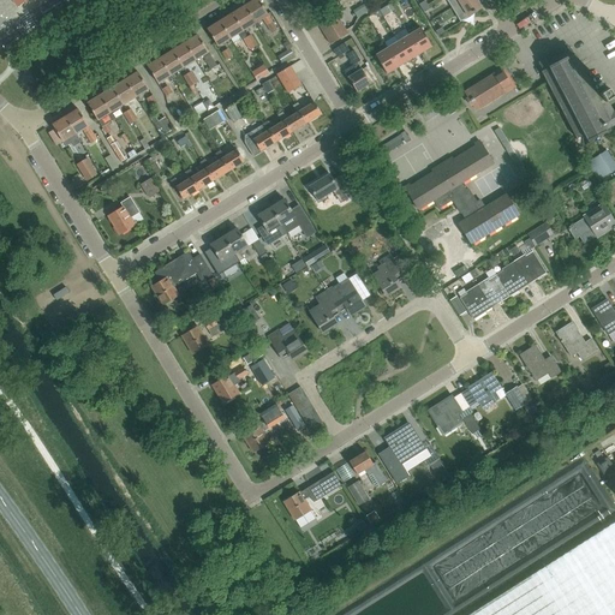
[(272,22),(268,16),(258,0),(256,0),(245,7),(256,23),(263,19),(267,25),(272,33),(276,30),(272,22)]
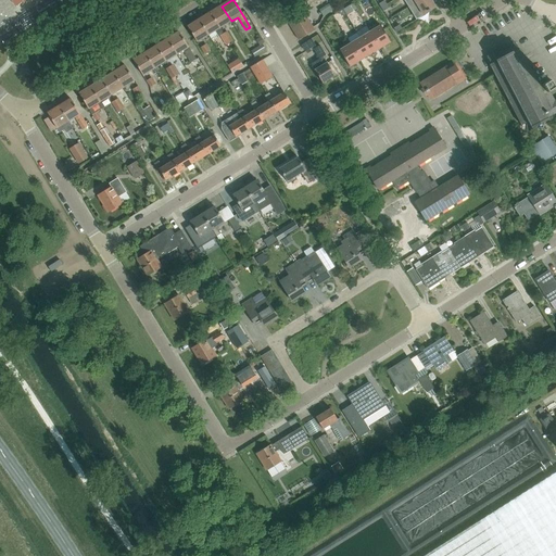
[(416,20),(436,8),(430,0),(420,0),(408,8),(416,20)]
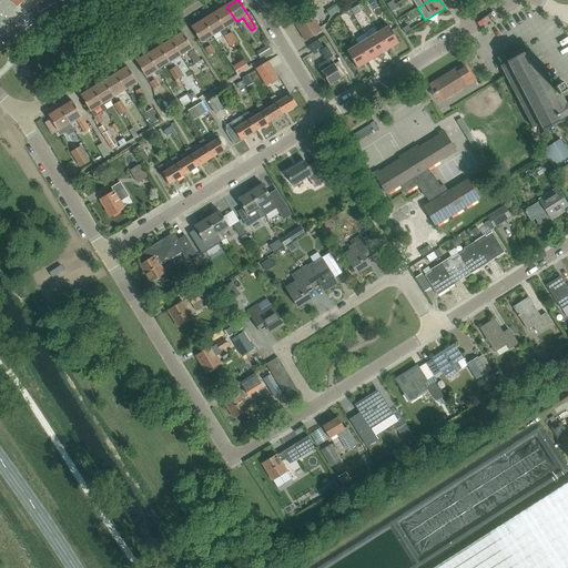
[(224,29),(236,21),(226,7),(215,13),(219,19),(224,29)]
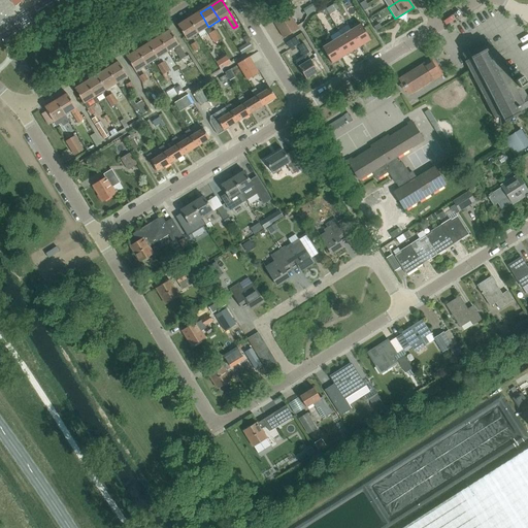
[(276,27),(292,18),(288,11),(272,22),(276,27)]
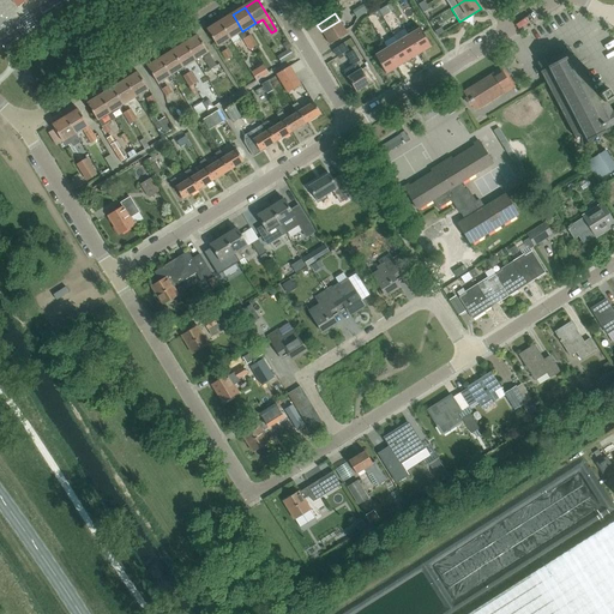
[(247,37),(242,31),(236,20),(233,14),(220,22),(223,29),(230,38),(238,35),(241,41),(244,40),(247,46),(253,41),(250,35),(247,37)]
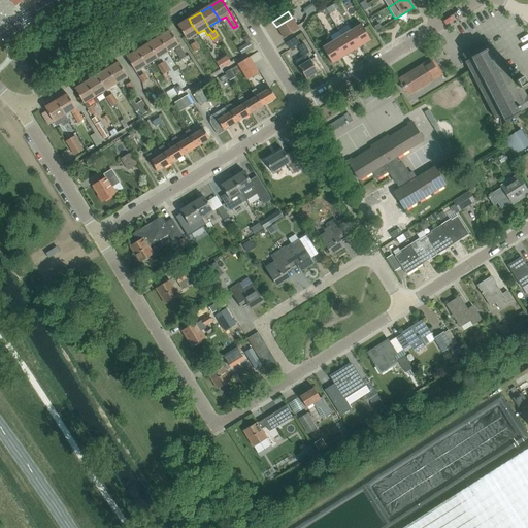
[(279,33),(295,24),(292,18),(276,27),(279,33)]
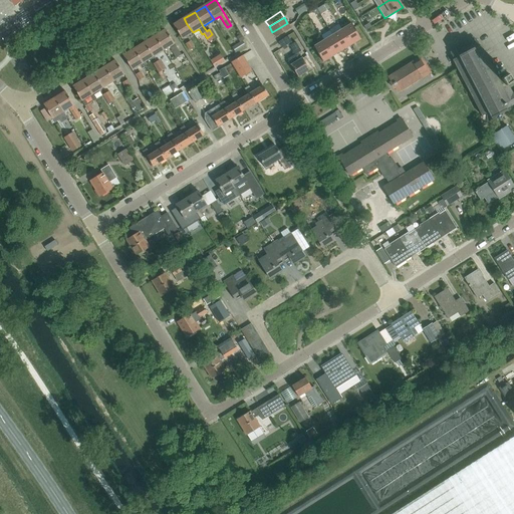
[(390,28),(396,38),(413,27),(407,17),(390,28)]
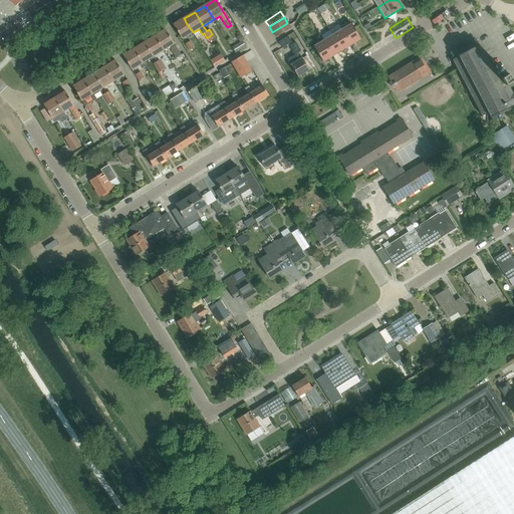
[(182,38),(193,32),(187,24),(184,18),(174,25),(182,38)]
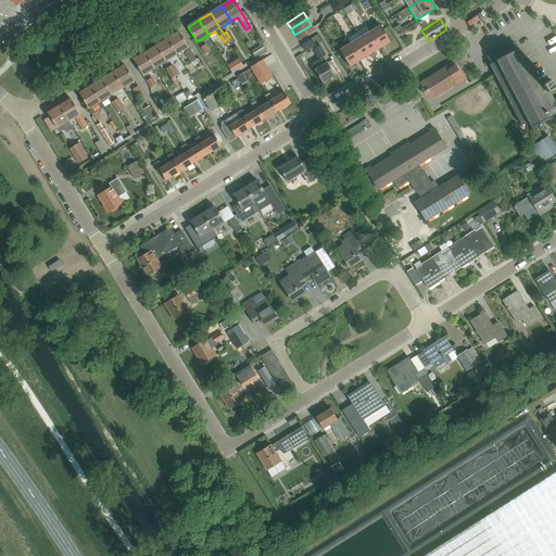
[(299,40),(315,30),(311,25),(294,35),(299,40)]
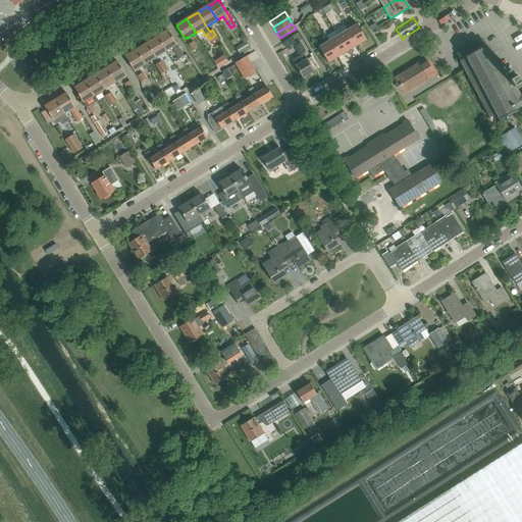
[(366,40),(357,23),(348,30),(357,46),(366,40)]
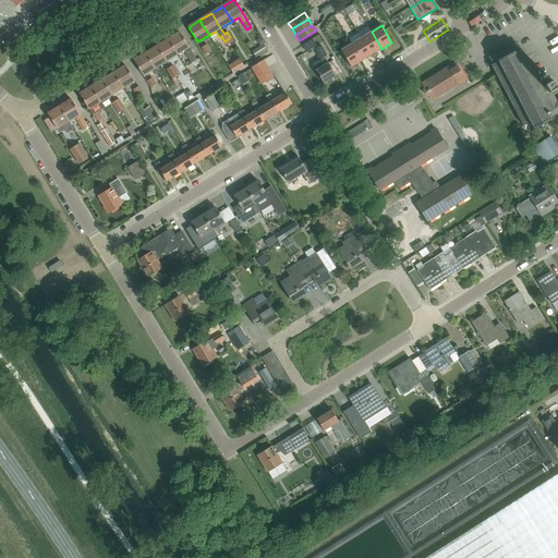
[(381,49),(372,32),(361,38),(371,55),(381,49)]
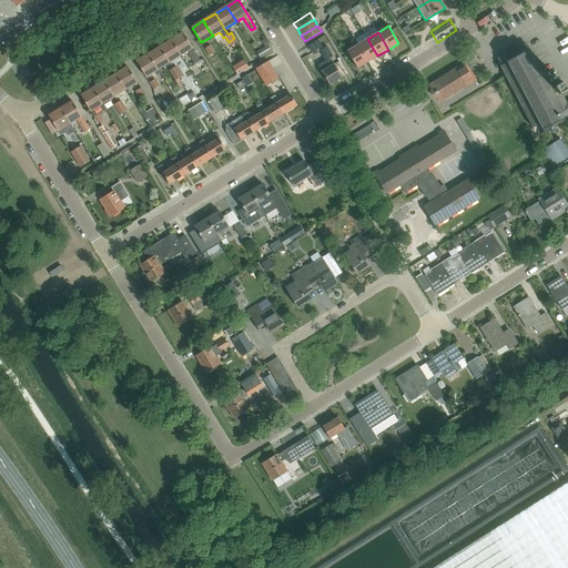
[(196,54),(193,49),(183,33),(171,40),(181,56),(186,52),(194,64),(200,61),(196,54)]
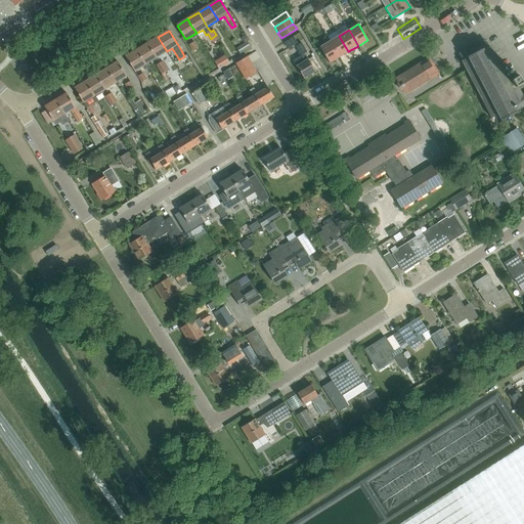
[(348,51),(339,36),(330,41),(339,57),(348,51)]
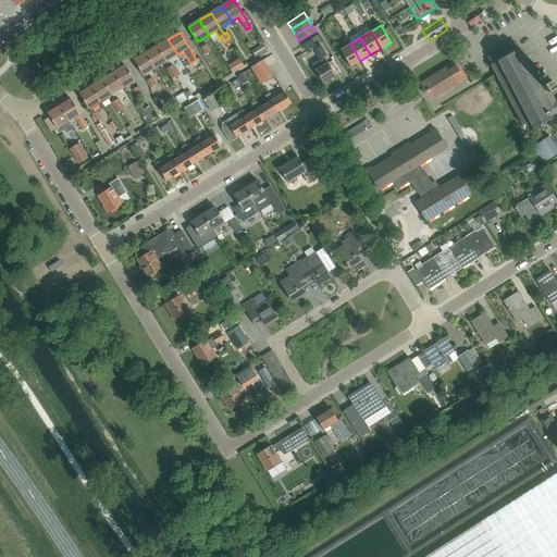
[(407,54),(413,50),(407,38),(399,42),(407,54)]
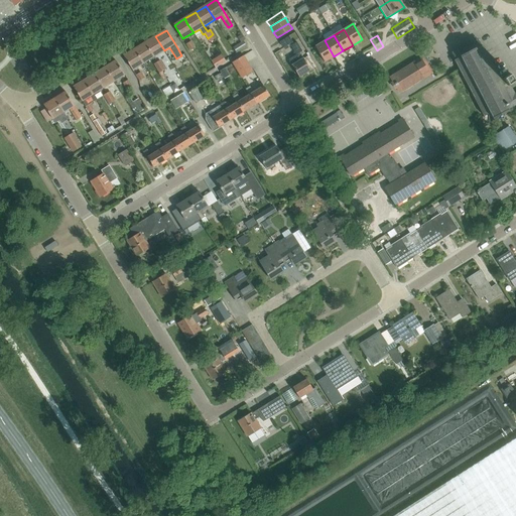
[(153,56),(164,50),(155,36),(145,43),(153,56)]
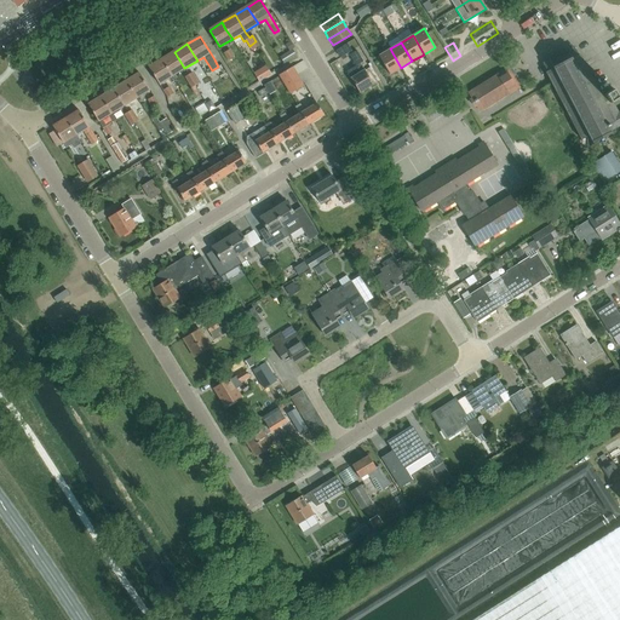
[(343,59),(350,56),(352,53),(346,44),(336,51),(340,58),(343,59)]
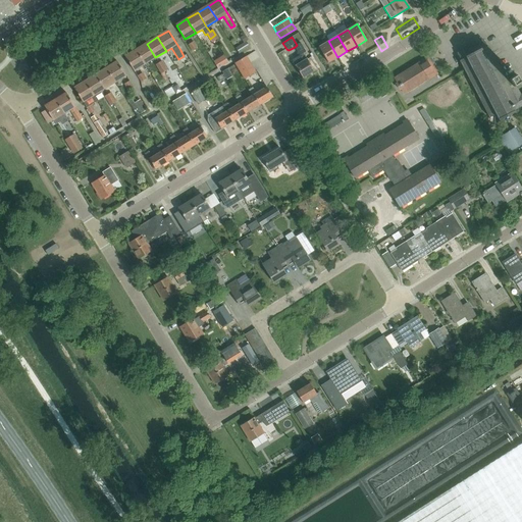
[(337,57),(328,41),(318,47),(328,63),(337,57)]
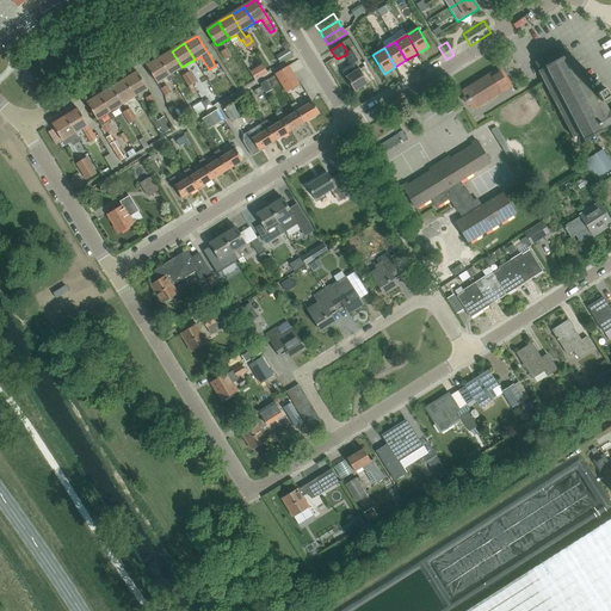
[(224,60),(230,56),(226,49),(221,53),(224,60)]
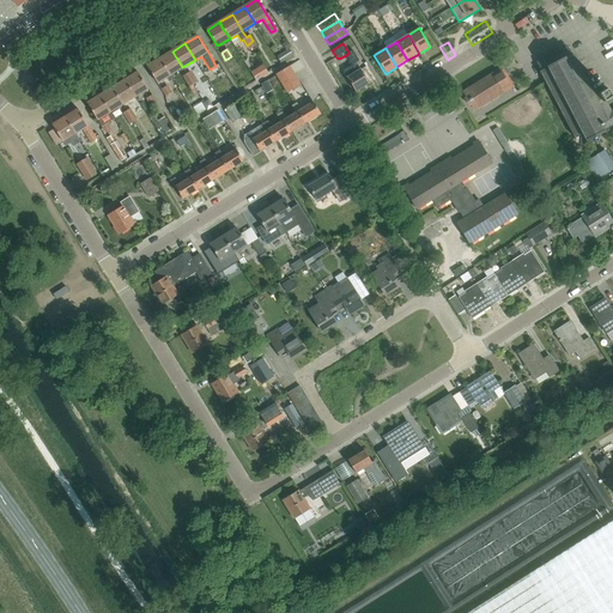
[(289,49),(277,56),(280,64),(293,55),(289,49)]
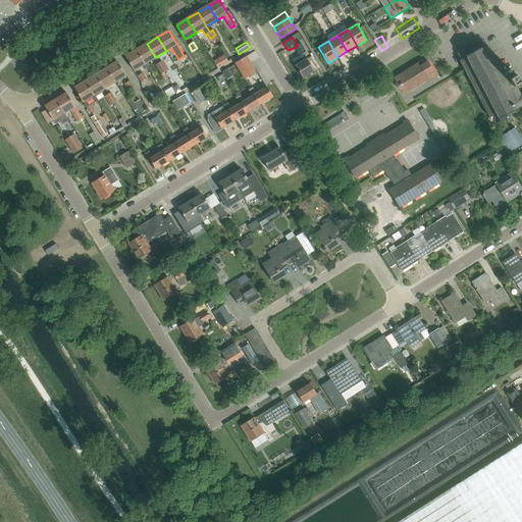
[(314,71),(307,59),(306,59),(303,54),(306,53),(303,48),(301,43),(297,45),(295,47),(297,51),(300,56),(292,61),(303,79),(314,72),(314,71)]
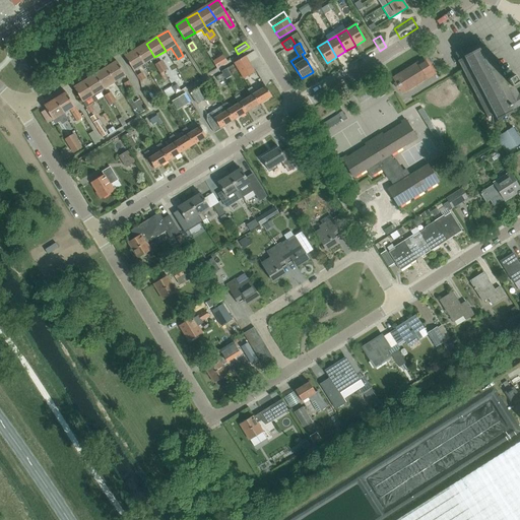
[(144,64),(154,57),(146,44),(135,50),(144,64)]
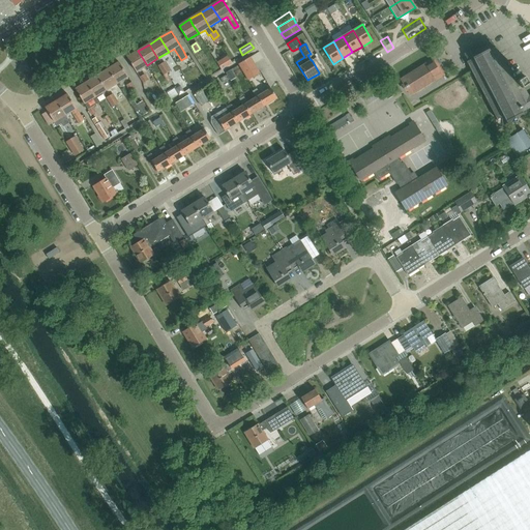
[(529,95),(528,97),(524,87),(529,84),(524,77),(517,81),(517,82),(514,83),(496,47),(489,51),(489,50),(482,53),(483,54),(479,57),(478,55),(472,58),(472,59),(467,62),(497,119),(503,116),(507,123),(523,114),(522,112),(529,107),(529,95)]
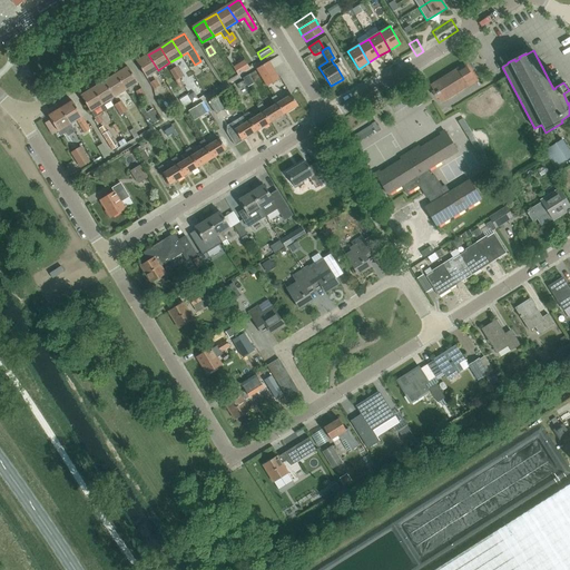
[(146,77),(158,70),(148,55),(137,61),(146,77)]
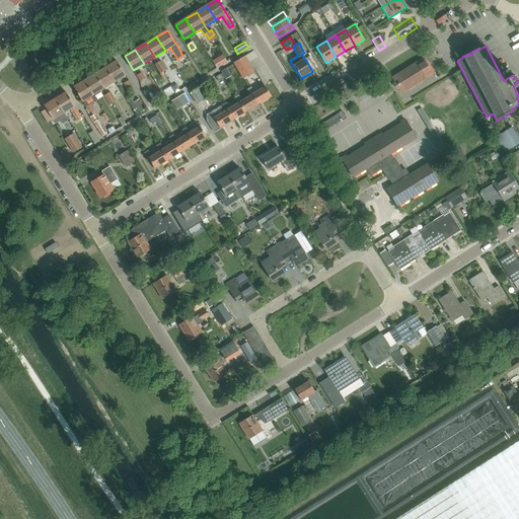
[(179,61),(184,69),(192,64),(187,56),(179,61)]
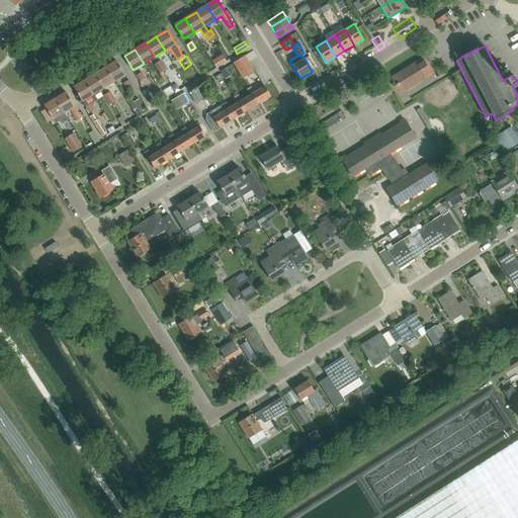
[(244,57),(233,64),(243,79),(254,73),(244,57)]
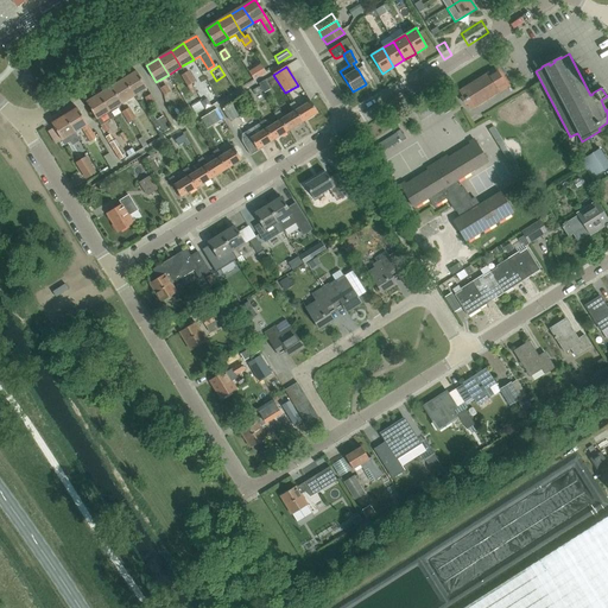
[(498,93),(510,86),(498,67),(486,74),(487,75),(460,92),(462,97),(461,97),(466,105),(467,103),(470,109),(498,92),(498,93)]
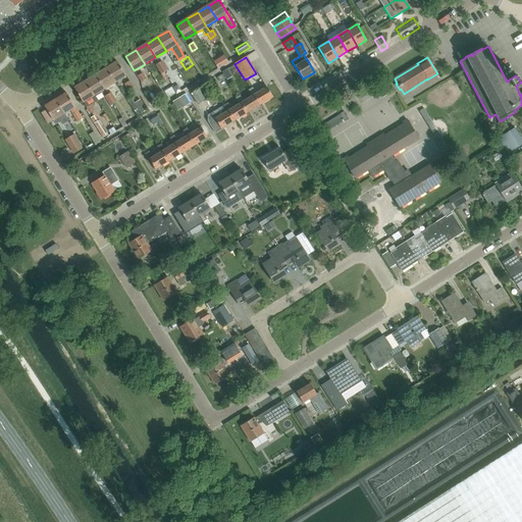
[(159,69),(165,66),(162,61),(156,64),(159,69)]
